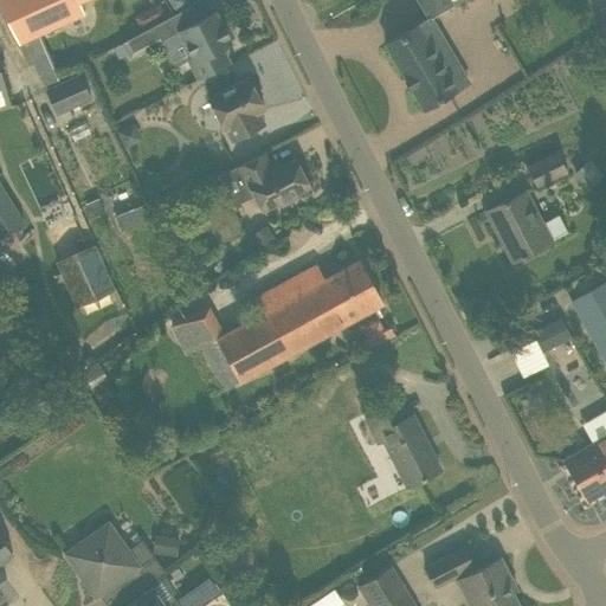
[(0,0),(0,5),(19,43),(84,14),(77,0),(0,0)]
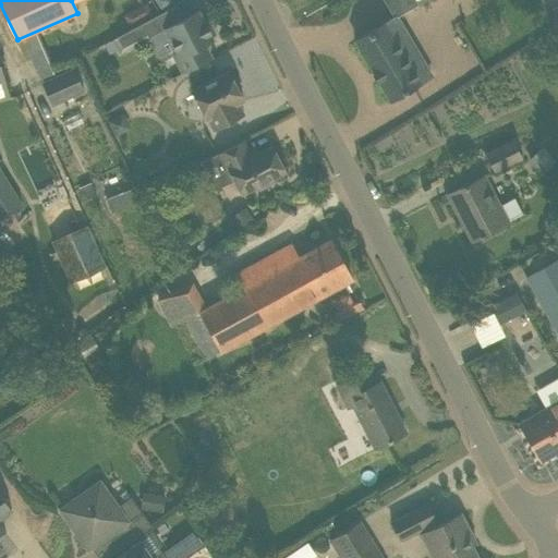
[(155,0),(152,0),(123,10),(128,23),(159,11),(155,0)]
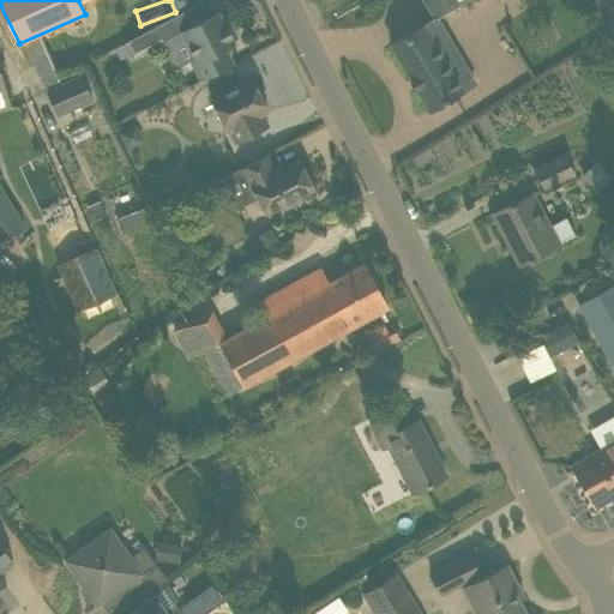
[(217,12),(180,31),(196,58),(190,60),(200,80),(233,64),(224,48),(234,43),(232,40),(236,37),(228,23),(224,24),(217,12)]
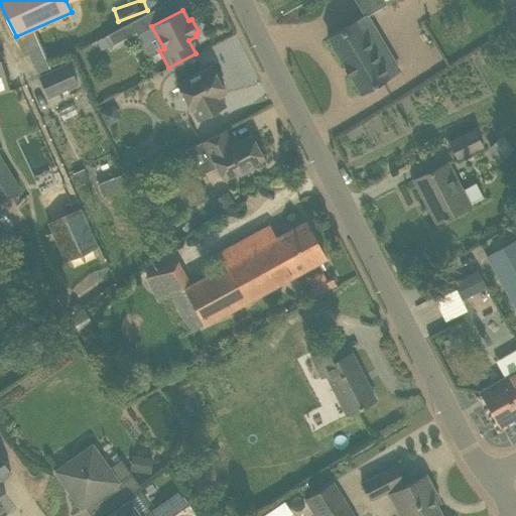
[(362,93),(389,77),(364,35),(375,29),(366,14),(329,36),(347,67),(345,68),(346,69),(348,69),(350,72),(349,75),(351,74),(362,93)]
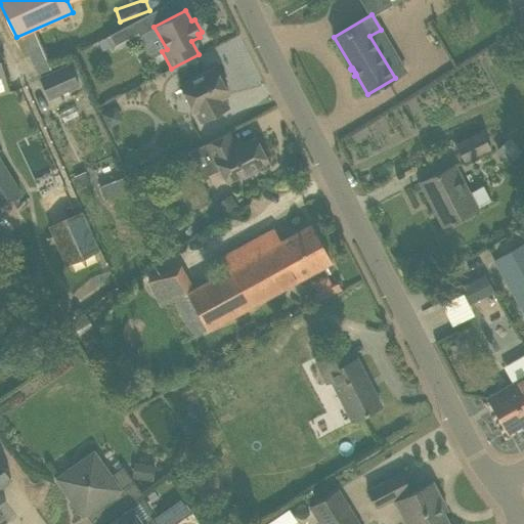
[(136,36),(141,34),(150,29),(143,15),(125,25),(123,26),(106,35),(112,45),(113,47),(136,36)]
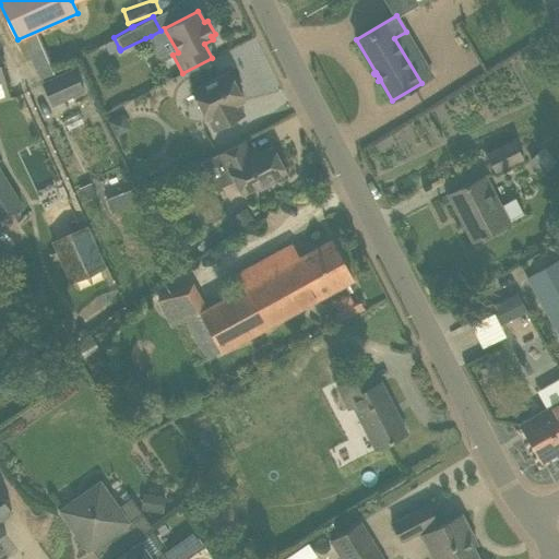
[(119,48),(114,37),(104,42),(109,54),(119,48)]
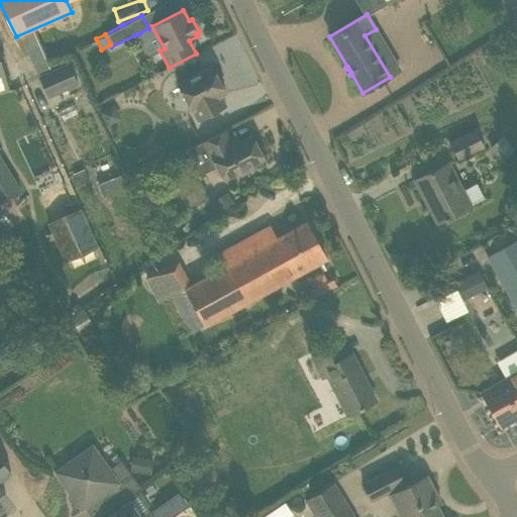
[(49,97),(78,85),(69,64),(40,77),(49,97)]
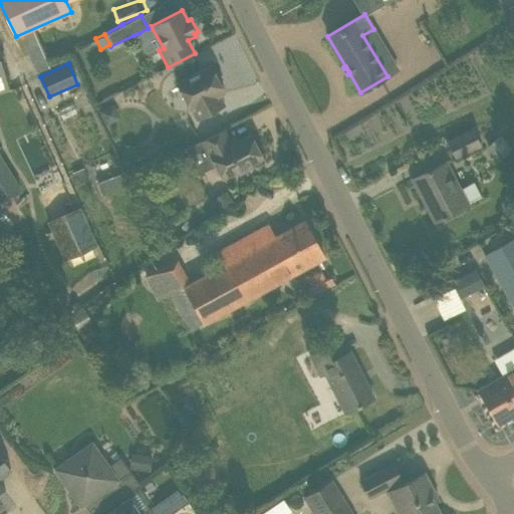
[(224,92),(211,65),(177,82),(198,119),(225,105),(219,94),(224,92)]
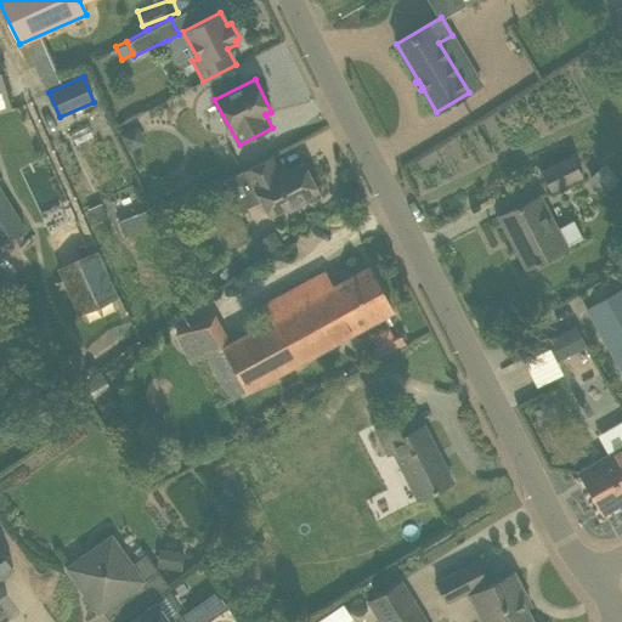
[(281,174),(271,156),(244,171),(258,196),(261,193),(272,215),(318,191),(303,162),(281,174)]
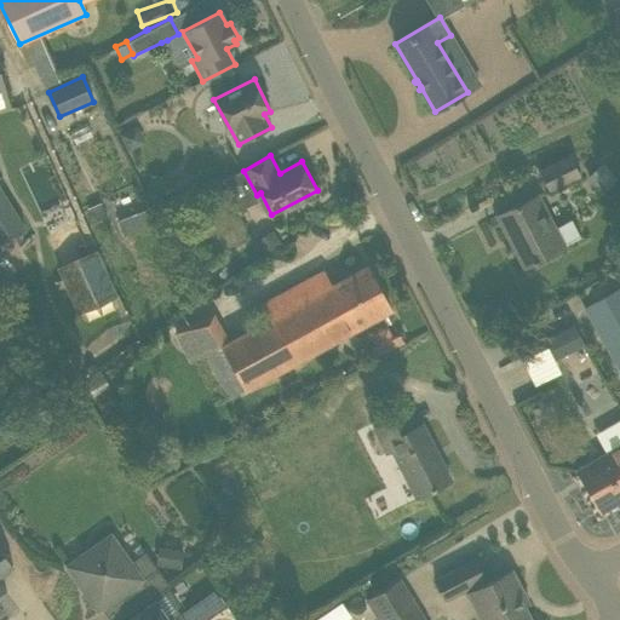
[(540,170),(551,190),(579,176),(569,155),(540,170)]
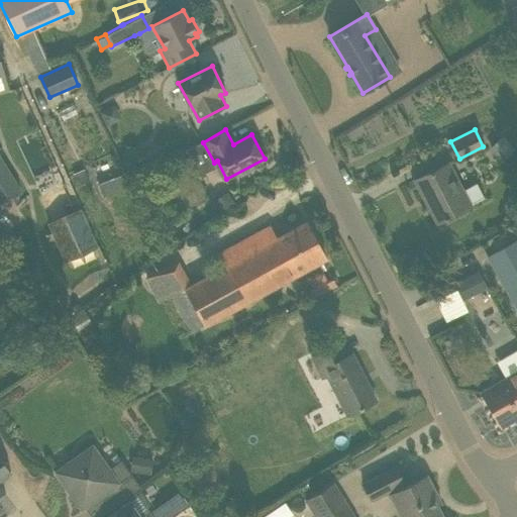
[(0,207),(21,195),(0,161),(0,207)]
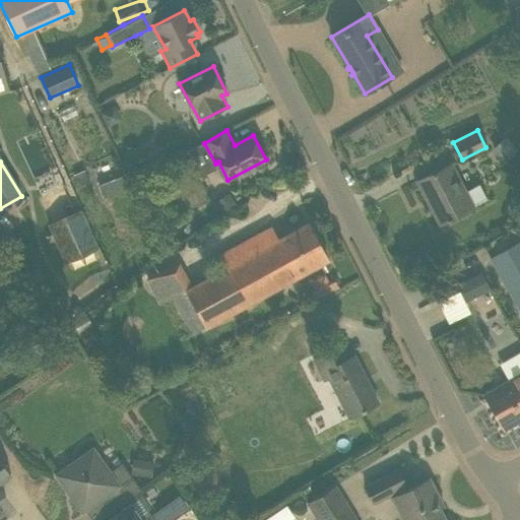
[(451,163),(417,181),(427,197),(429,196),(441,221),(439,222),(440,223),(473,205),(488,198),(479,184),(466,191),(451,163)]
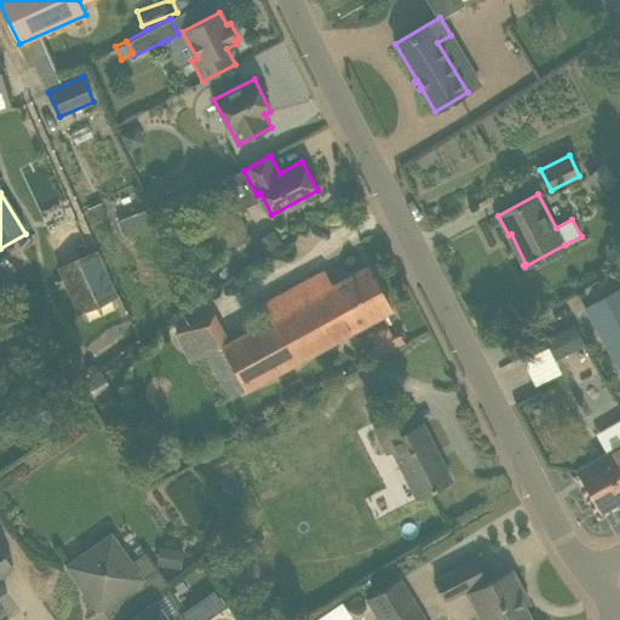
[(144,227),(158,222),(151,206),(138,211),(144,227)]
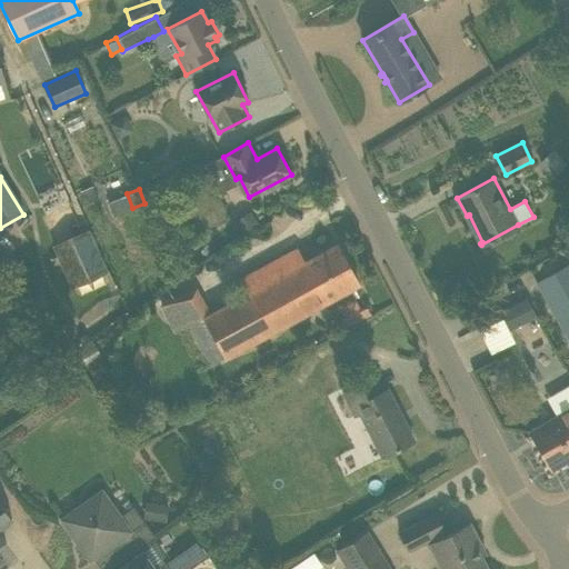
[(107,275),(88,232),(53,247),(72,290),(107,275)]
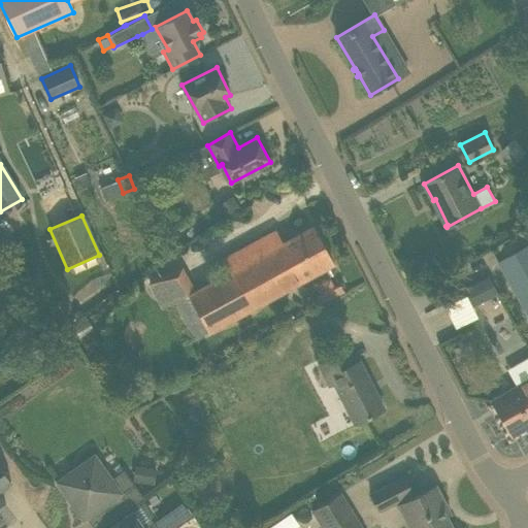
[(272,232),(243,249),(223,259),(229,270),(196,289),(182,264),(159,275),(160,276),(147,284),(160,308),(188,292),(208,330),(217,326),(272,294),(333,263),(314,227),(279,245),(272,232)]
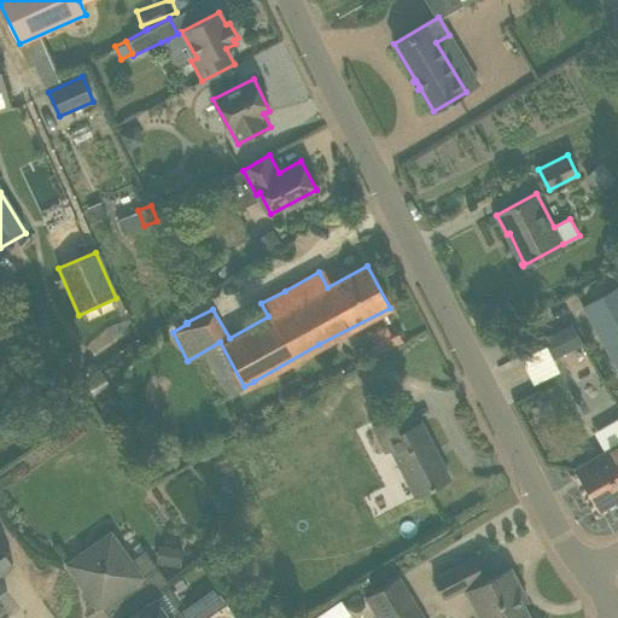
[(617,286),(583,307),(617,369),(617,286)]
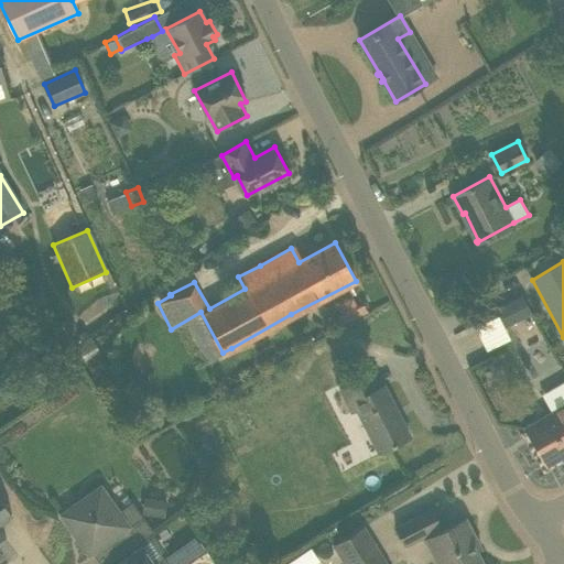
[(507,325),(531,312),(521,294),(497,306),(507,325)]
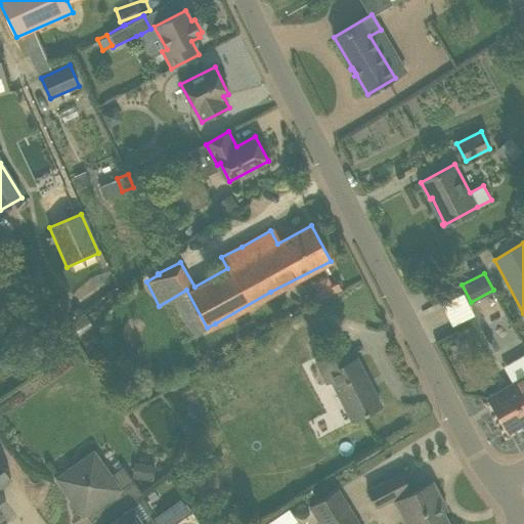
[(462,291),(439,301),(450,323),(473,312),(462,291)]
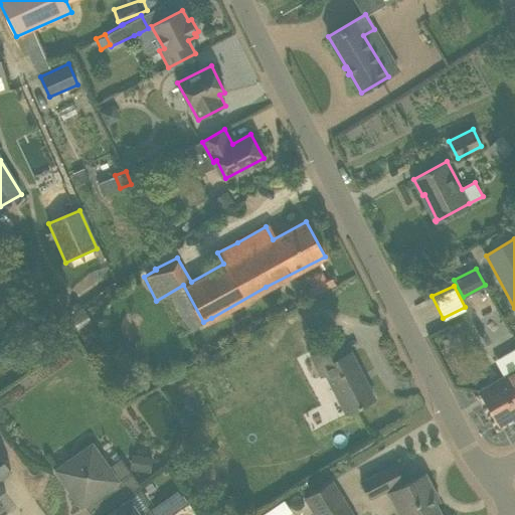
[(345,354),(339,342),(312,356),(322,375),(327,372),(347,412),(349,411),(361,405),(374,398),(350,352),(345,354)]
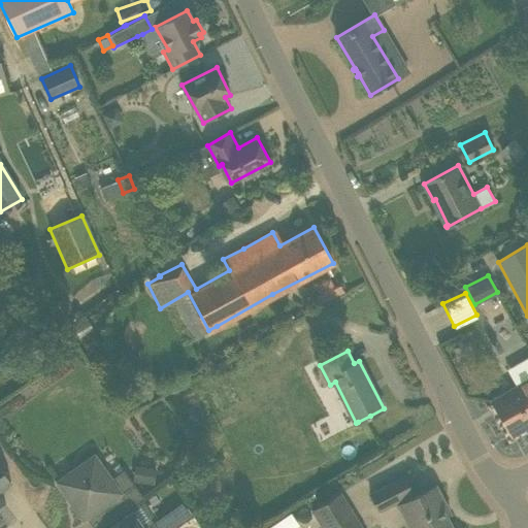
[(512,435),(527,426),(527,378),(492,400),(512,435)]
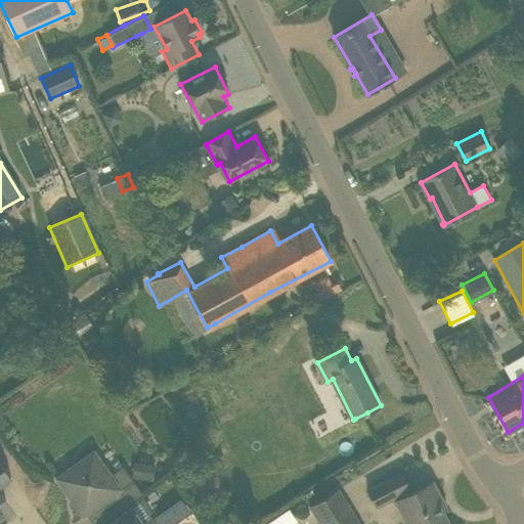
[(106,499),(117,514),(143,494),(133,480),(121,488),(94,450),(55,478),(67,493),(70,491),(76,499),(73,503),(83,517),(106,499)]
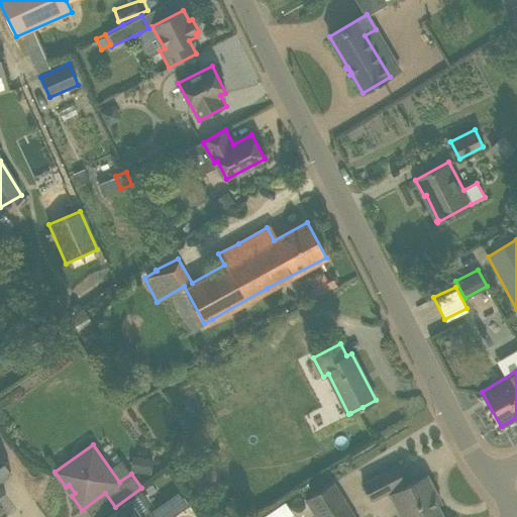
[(130,471),(150,474),(153,457),(133,454),(130,471)]
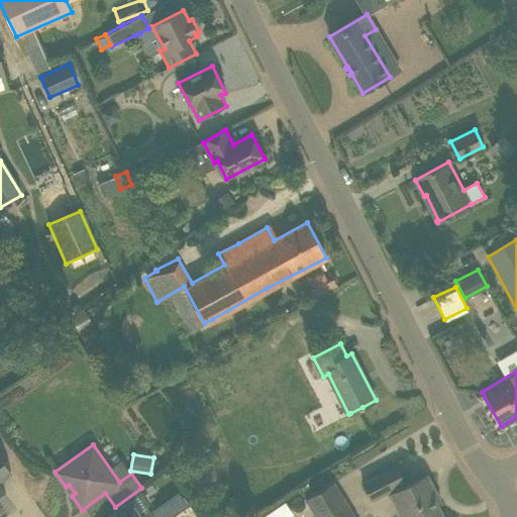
[(406,487),(396,467),(365,483),(373,499),(390,491),(402,516),(442,516),(433,498),(437,496),(427,476),(406,487)]
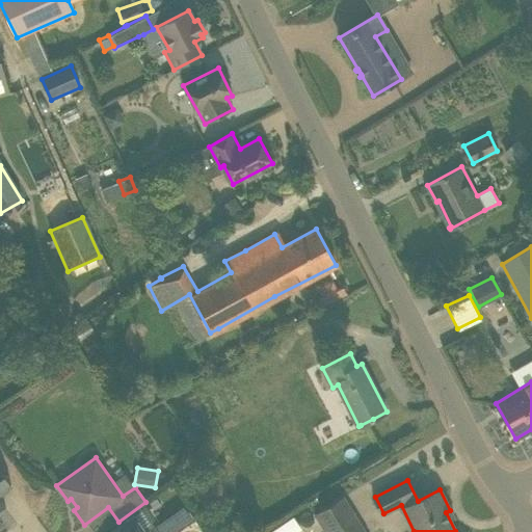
[(314,514),(324,531),(365,531),(344,497),(314,514)]
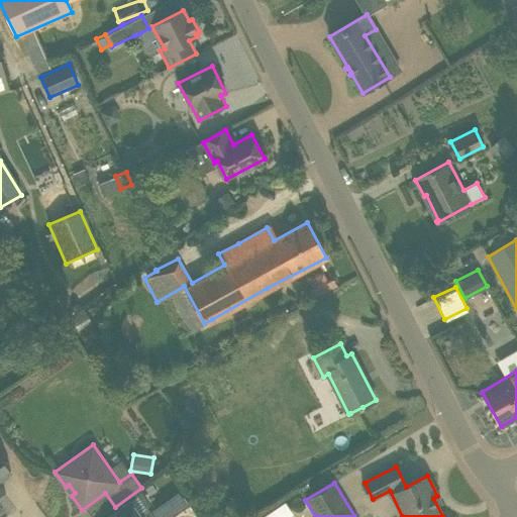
[(130,500),(128,502),(106,516),(154,516),(146,506),(138,512),(130,500)]
